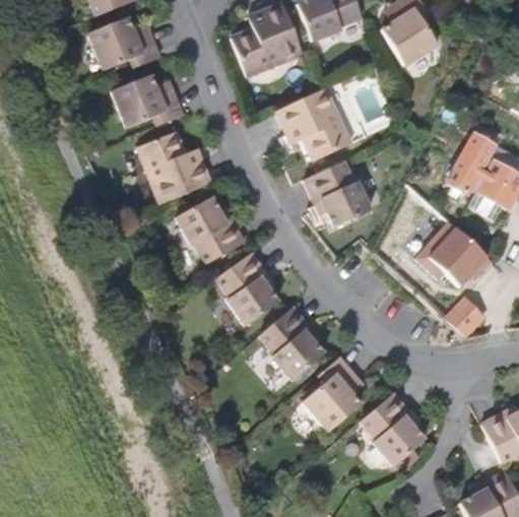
[(133,0),(90,0),(96,15),(133,0)]
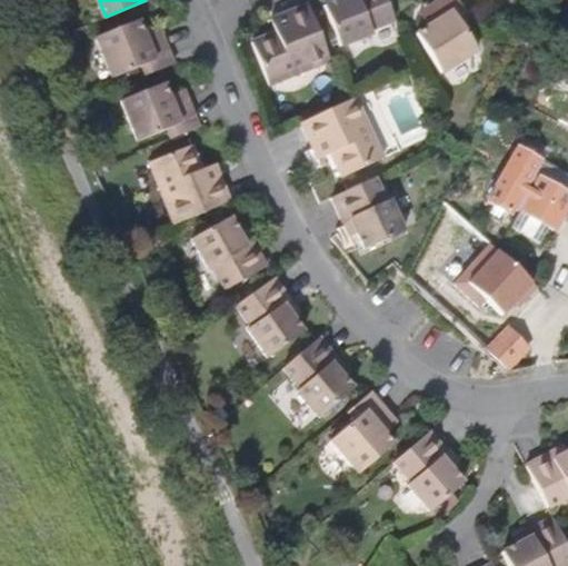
[(395,15),(391,7),(388,0),(326,0),(325,1),(341,41),(375,28),(372,23),(395,15)]
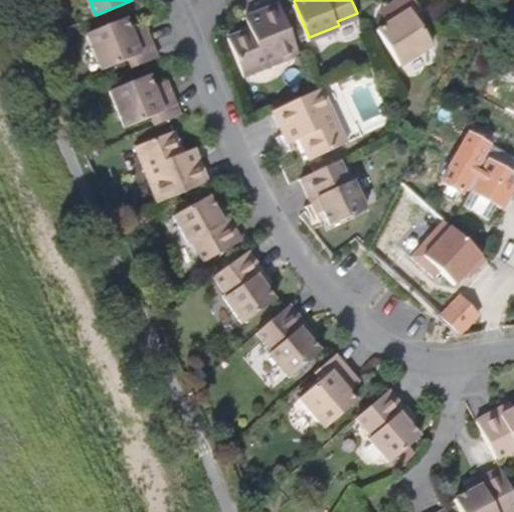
[(432,43),(416,20),(424,15),(414,0),(395,0),(387,6),(394,18),(386,22),(376,29),(398,64),(432,43)]
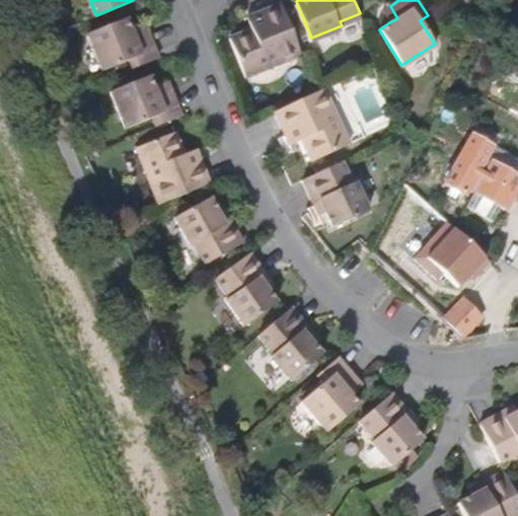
[(301,52),(281,1),(257,10),(262,22),(252,25),(230,34),(246,74),(301,52)]
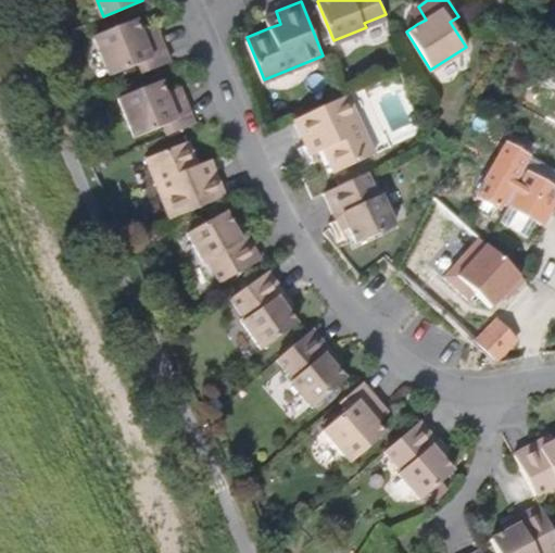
[(426,20),(418,7),(410,12),(417,24),(426,20)]
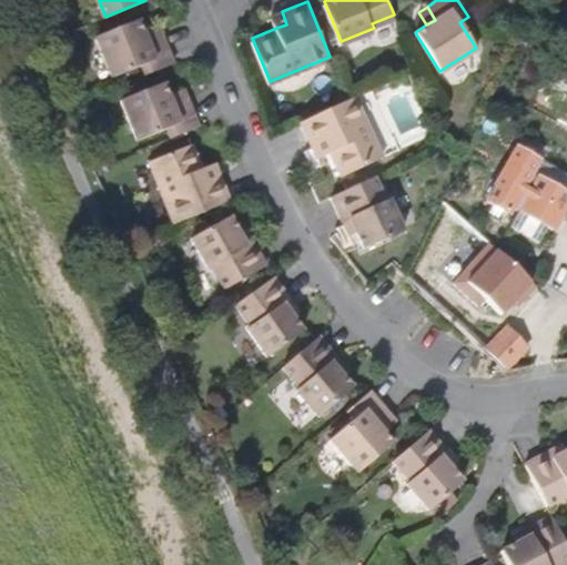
[(286,24),(282,11),(272,16),(276,28),(286,24)]
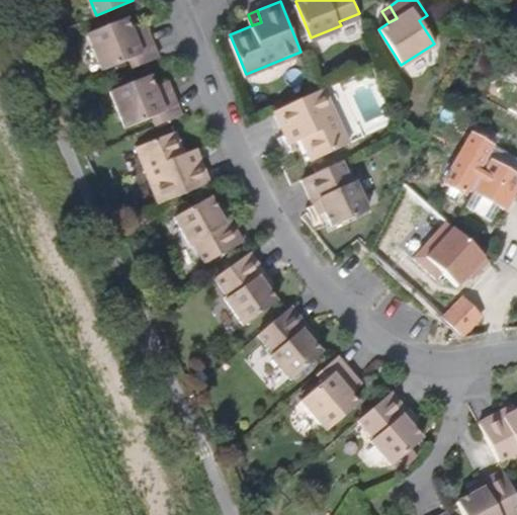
[(159,57),(148,29),(136,34),(133,26),(128,15),(88,30),(103,68),(131,57),(134,67),(159,57)]
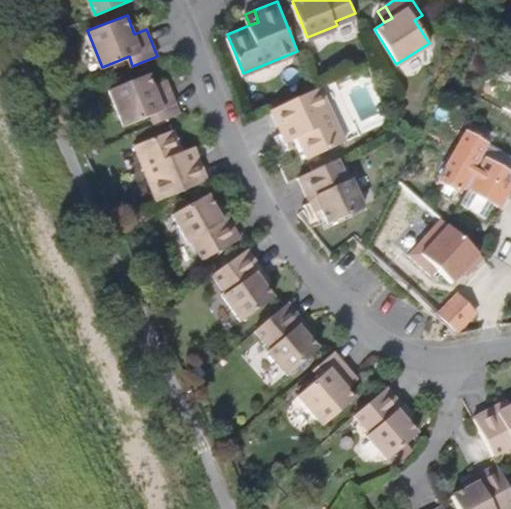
[(146,29),(143,21),(131,26),(134,34),(146,29)]
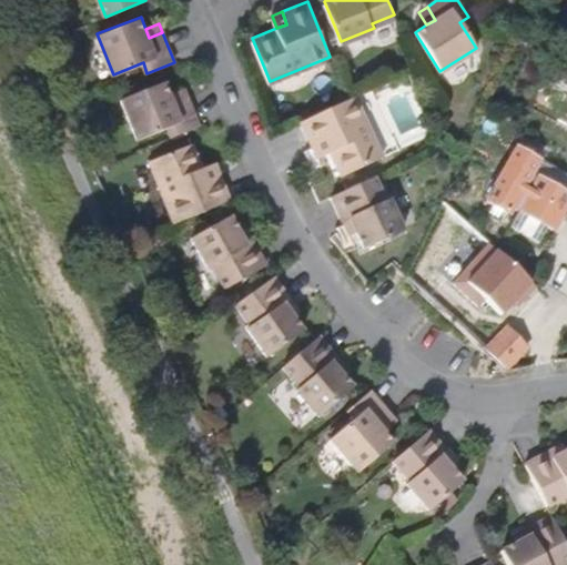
[(201,124),(189,96),(175,101),(171,91),(166,80),(123,98),(139,138),(169,125),(173,135),(201,124)]
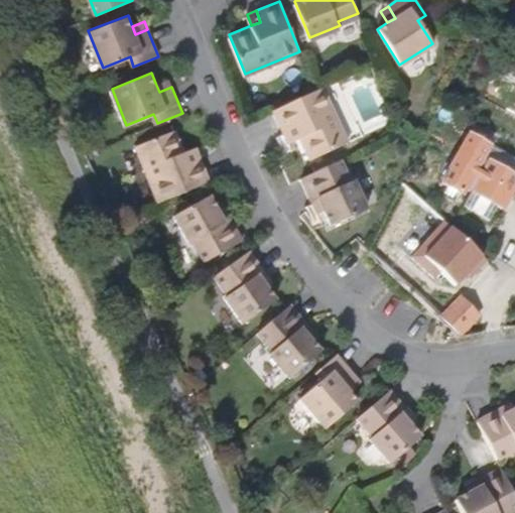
[(171,87),(167,78),(155,83),(159,92),(171,87)]
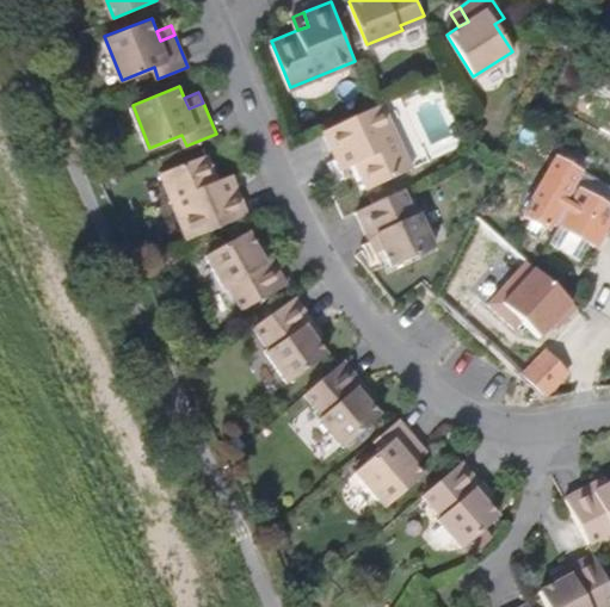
[(413,169),(383,104),(325,129),(337,159),(351,153),(356,162),(368,190),(413,169)]
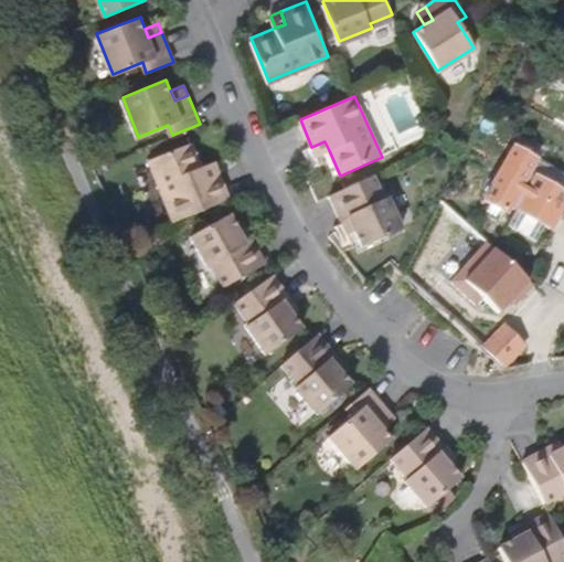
[(329,150),(325,141),(311,147),(316,156),(329,150)]
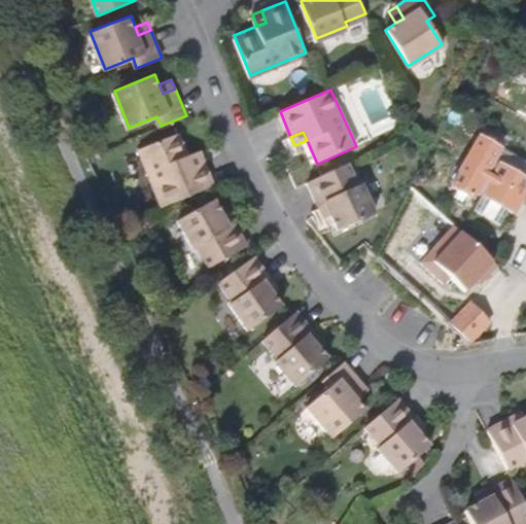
[(215,184),(206,160),(193,165),(188,155),(179,134),(140,149),(163,207),(215,184)]
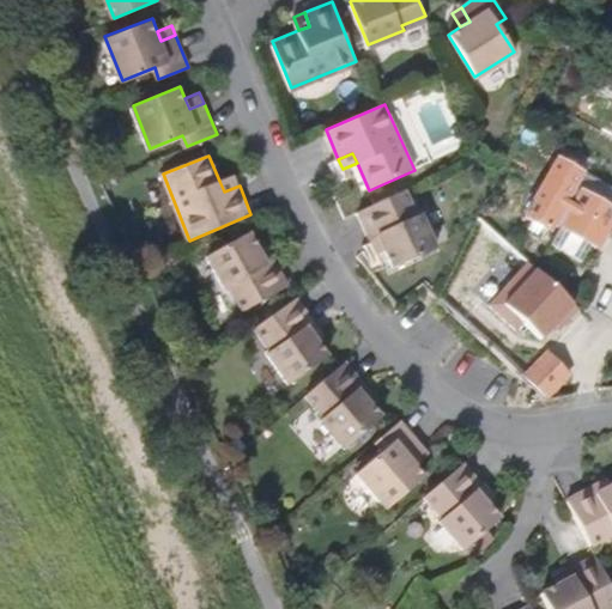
[(611,217),(611,207),(577,187),(585,174),(563,160),(527,218),(551,232),(557,224),(598,249),(611,224),(609,223),(611,217)]
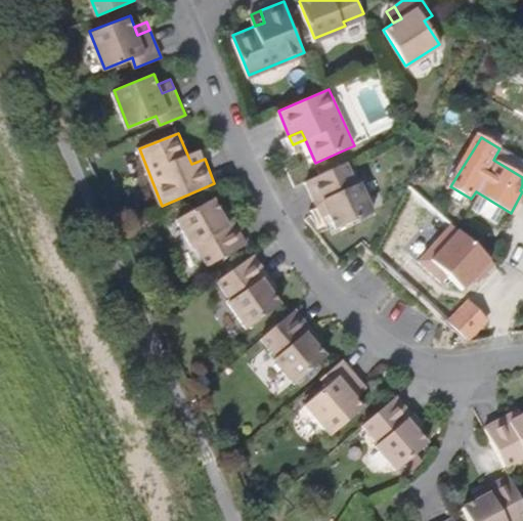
[(205,159),(201,149),(187,155),(191,164),(205,159)]
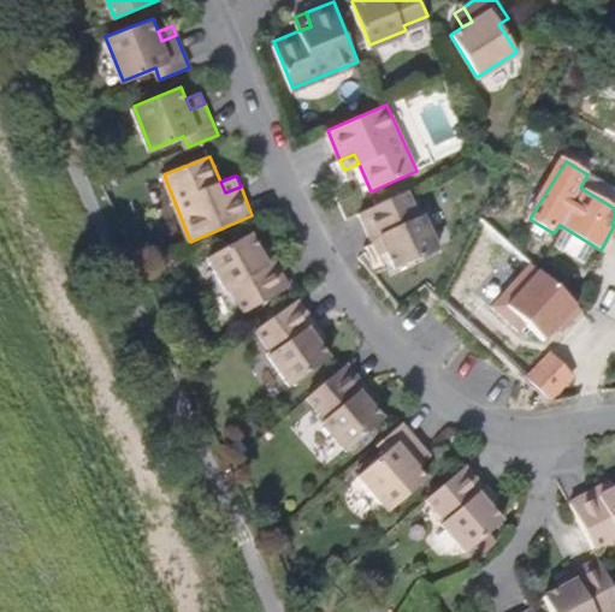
[(418,219),(406,191),(360,212),(374,244),(382,239),(386,251),(395,269),(437,250),(423,217),(418,219)]
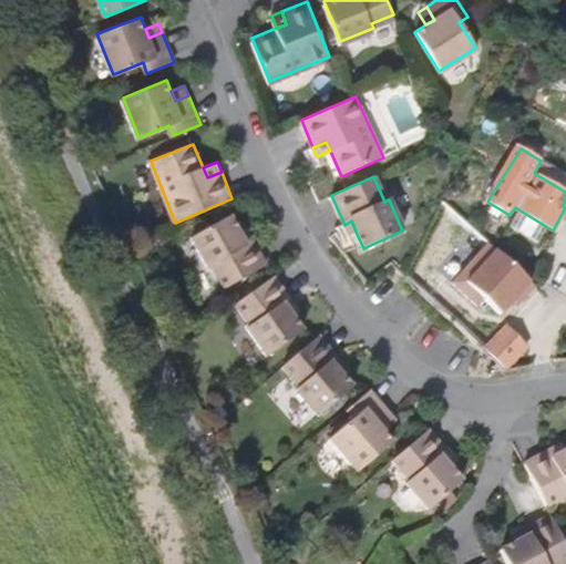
[(267,265),(251,236),(245,239),(240,231),(232,214),(193,235),(211,267),(215,265),(228,287),(267,265)]
